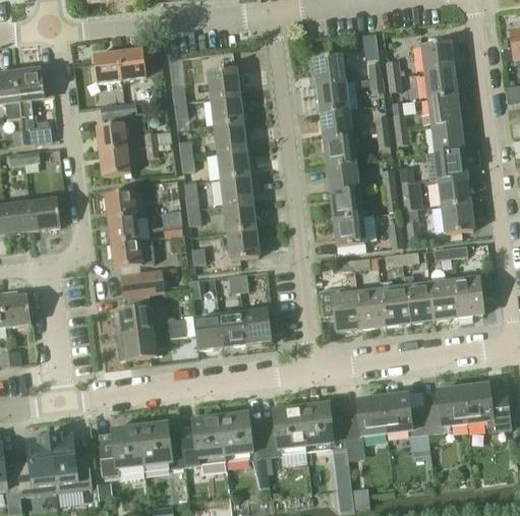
[(512,60),(519,59),(519,29),(509,30),(512,60)]
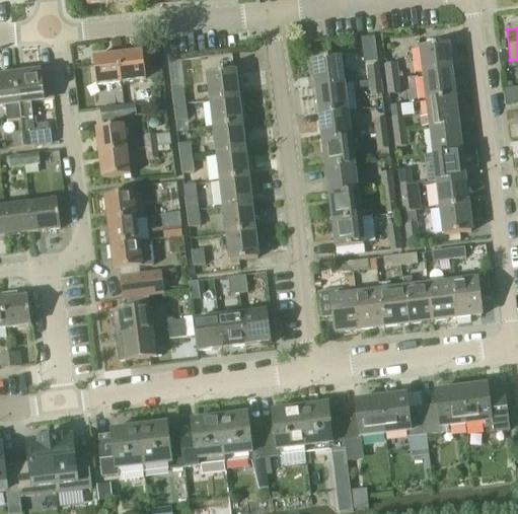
[(419,44),(422,71),(450,67),(446,41),(419,44)]
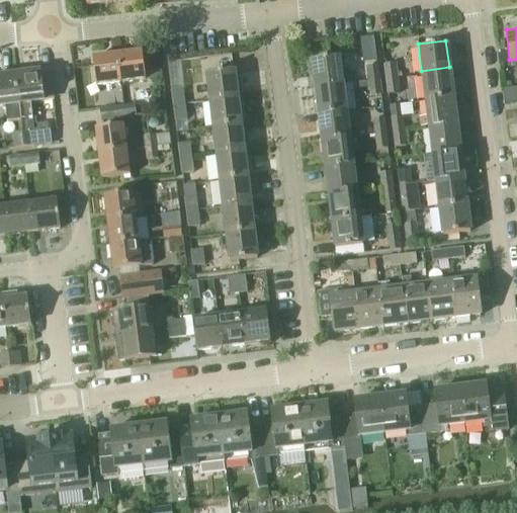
[(143,49),(117,51),(121,79),(146,77),(143,49)]
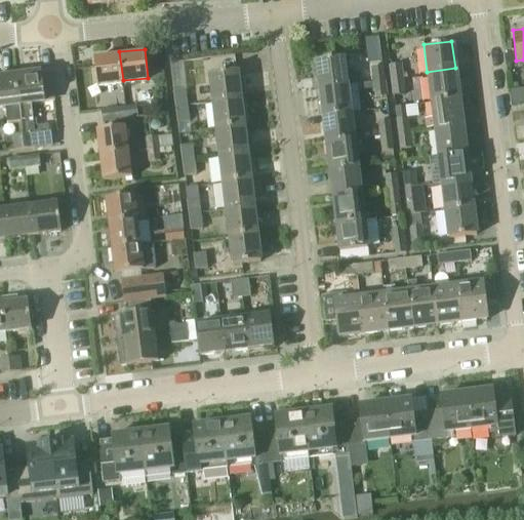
[(123,80),(119,51),(94,54),(97,83),(123,80)]
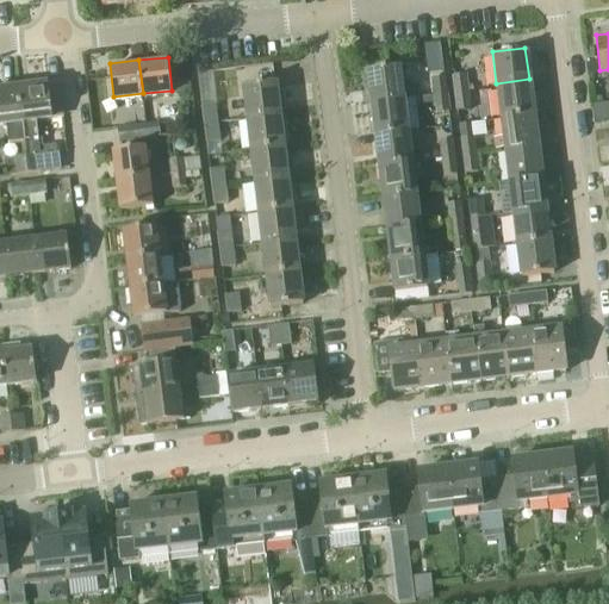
[(398,63),(367,67),(371,99),(402,95),(402,94),(412,93),(411,79),(401,80),(398,63)]
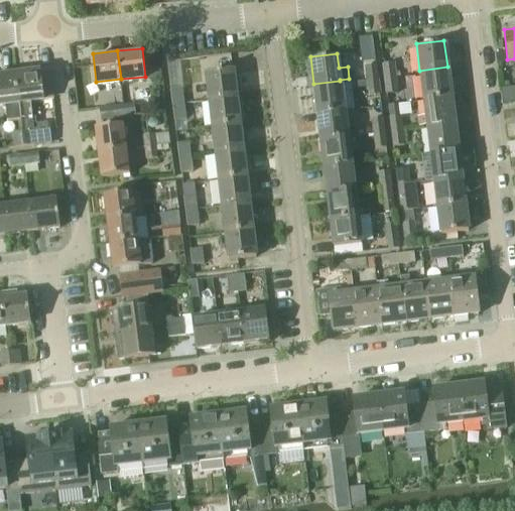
[(393,58),(382,59),(384,75),(395,74),(393,58)]
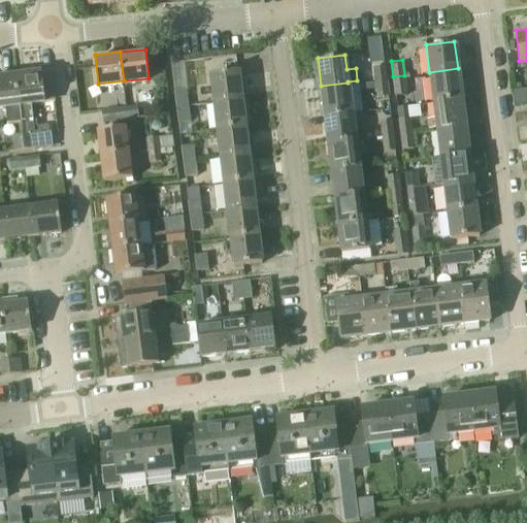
[(374,79),(386,78),(384,62),(372,63),(374,79)]
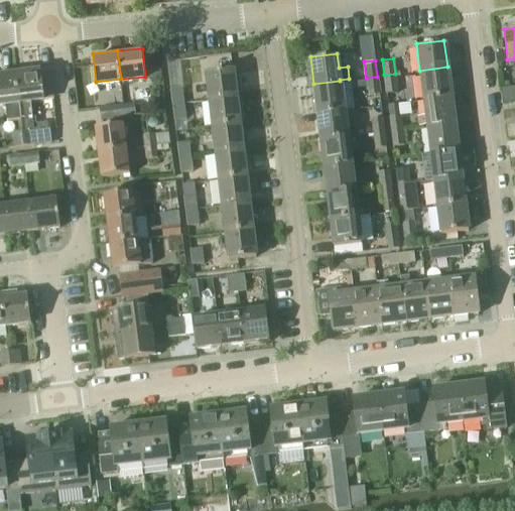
[(209,98),(236,94),(232,67),(205,71),(209,98)]
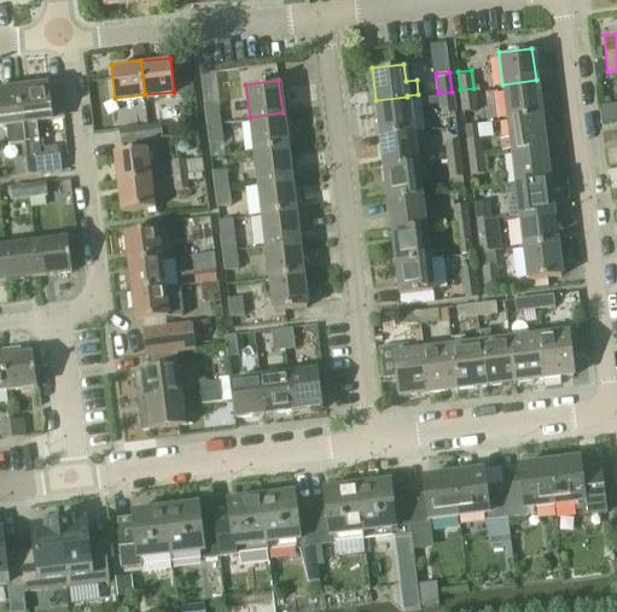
[(502,85),(507,116),(540,112),(536,80),(502,85)]
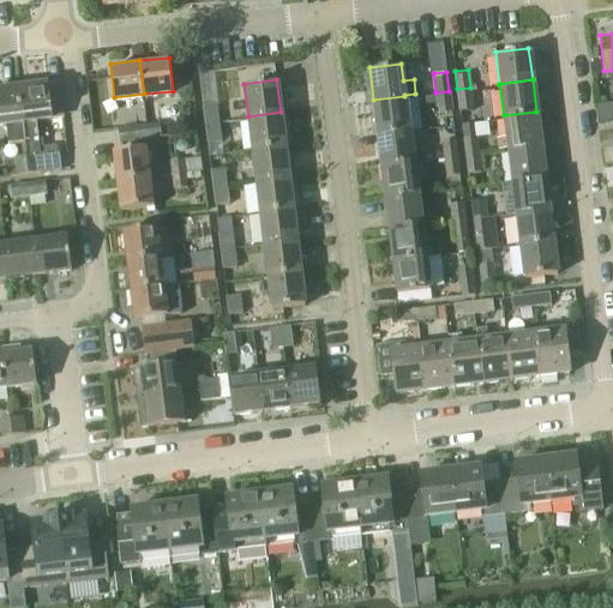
[(48,80),(17,85),(23,134),(25,154),(28,170),(60,166),(59,149),(56,149),(42,151),(41,151),(36,118),(53,116),(48,80)]
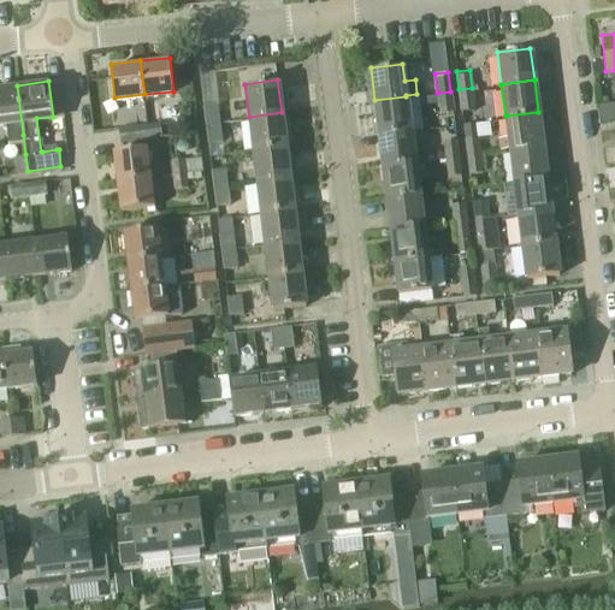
[(17,86),(0,87),(0,122),(5,122),(7,137),(23,135),(17,86)]
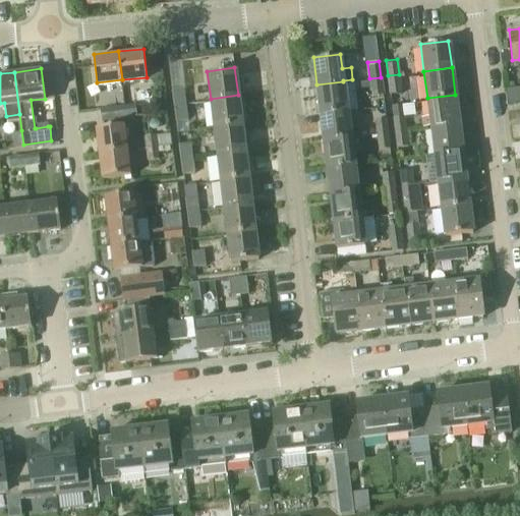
[(389,91),(400,90),(399,74),(388,75),(389,91)]
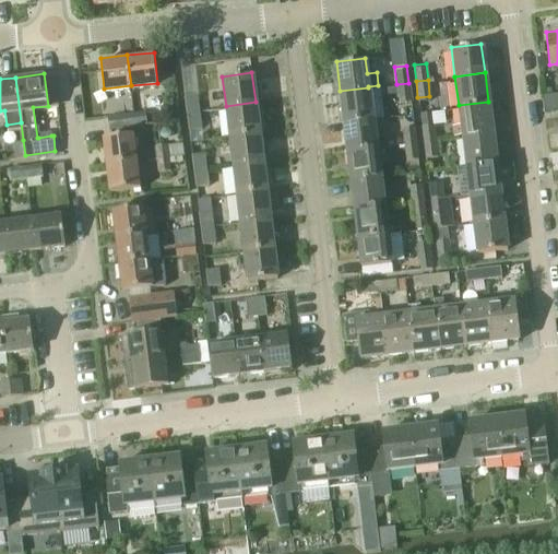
[(408,83),(396,84),(399,99),(410,98),(408,83)]
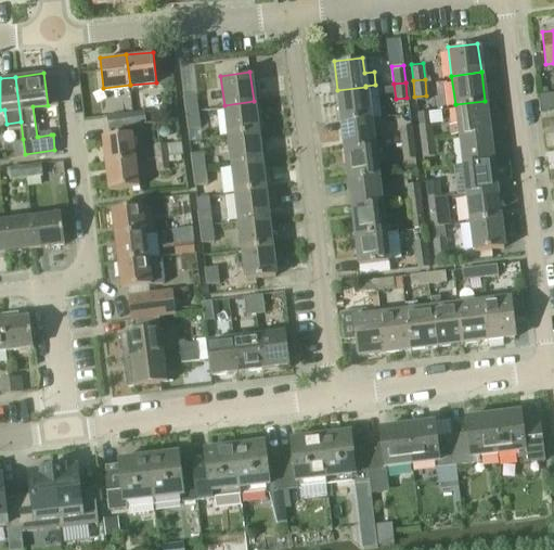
[(370,115),(365,87),(337,90),(342,118),(370,115)]
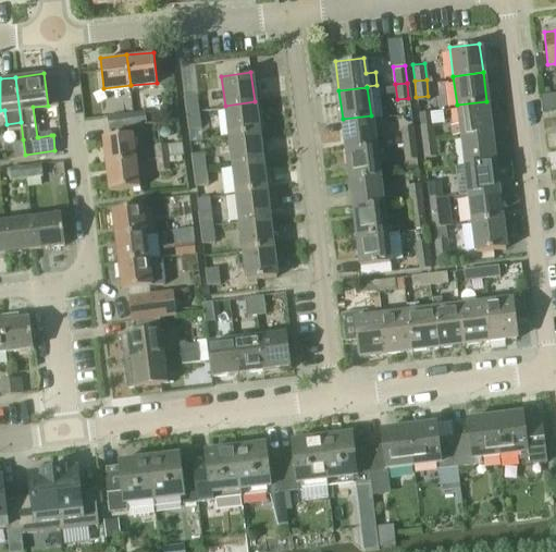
[(196,92),(183,94),(185,109),(197,107),(196,92)]
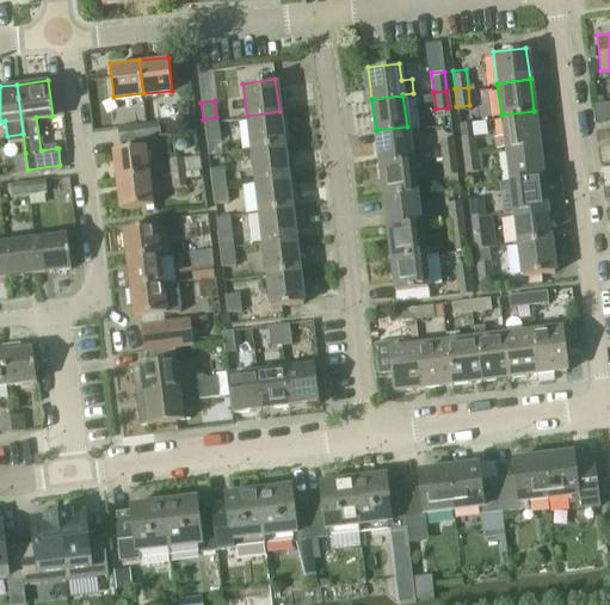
[(283,142),(279,111),(247,116),(251,147),(283,142)]
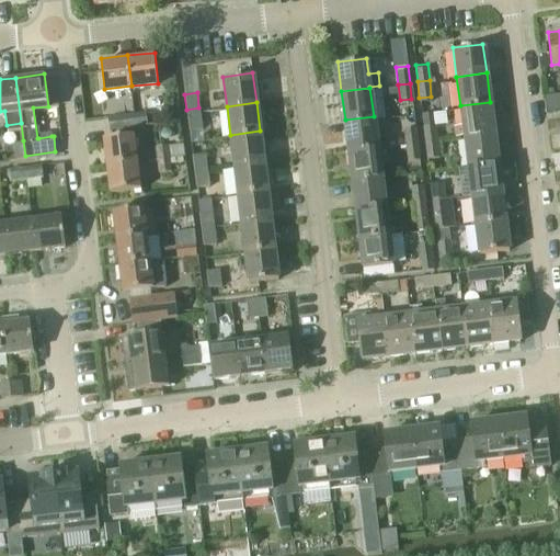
[(463,122),(453,123),(454,135),(464,134),(493,131),(490,102),(460,105),(461,118),(463,122)]
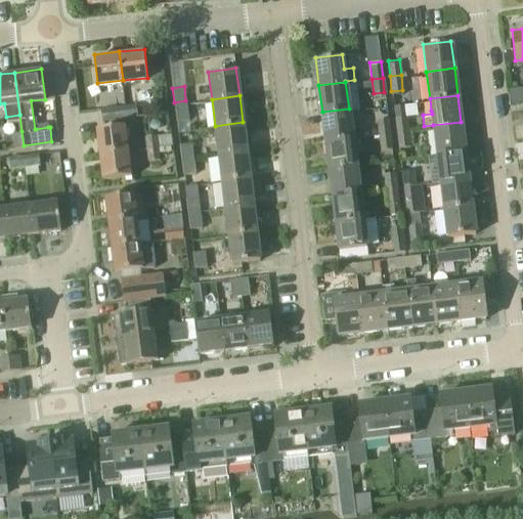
[(176,116),(187,115),(185,100),(174,102),(176,116)]
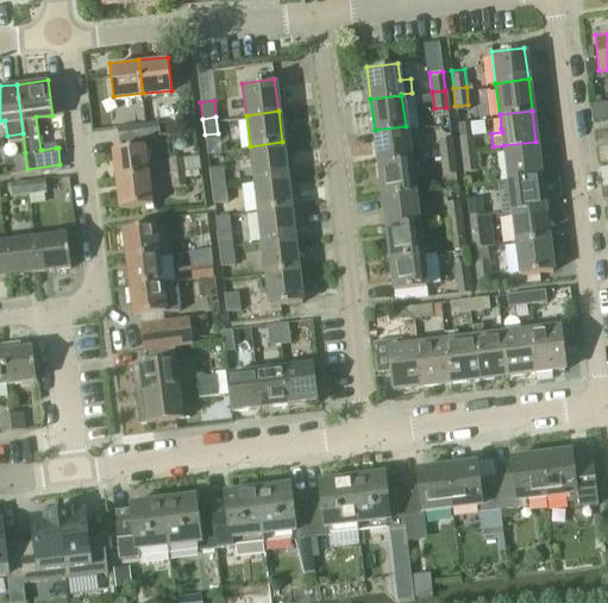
[(158,118),(145,120),(146,131),(160,130),(158,118)]
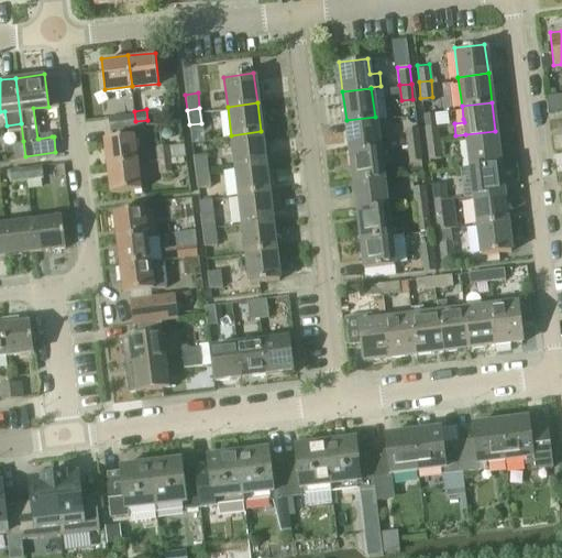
[(135,121),(134,111),(107,115),(108,124),(135,121)]
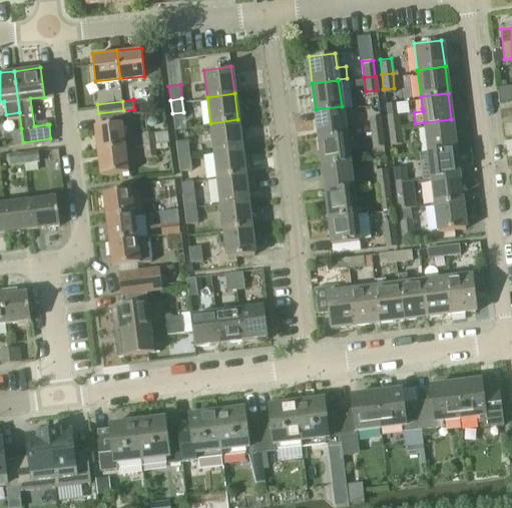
[(345,132),(342,106),(316,109),(319,136),(345,132)]
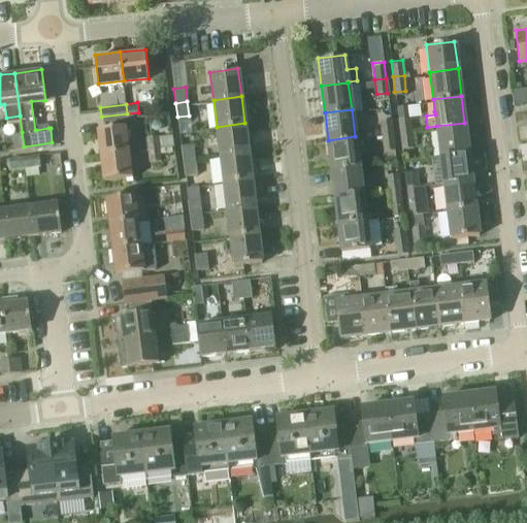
[(399,130),(410,129),(408,115),(398,116),(399,130)]
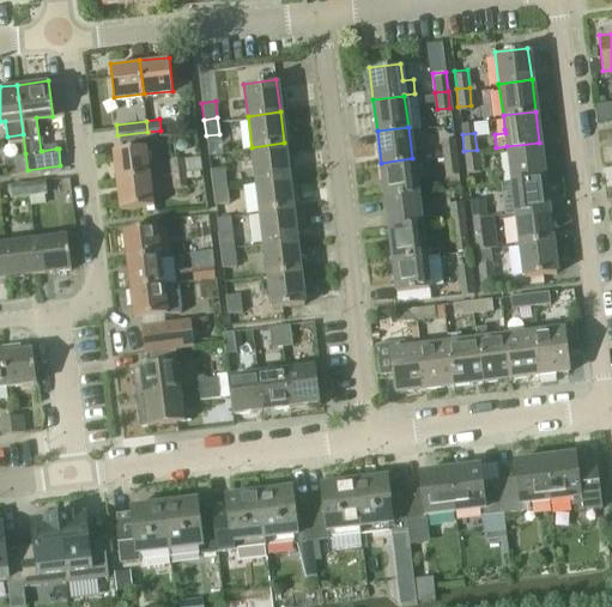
[(443,155),(455,153),(453,135),(441,137),(443,155)]
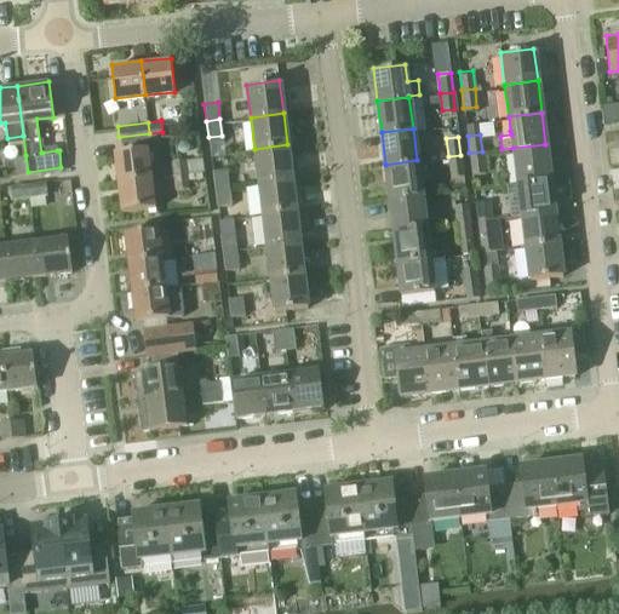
[(291,177),(287,144),(254,149),(258,181),(291,177)]
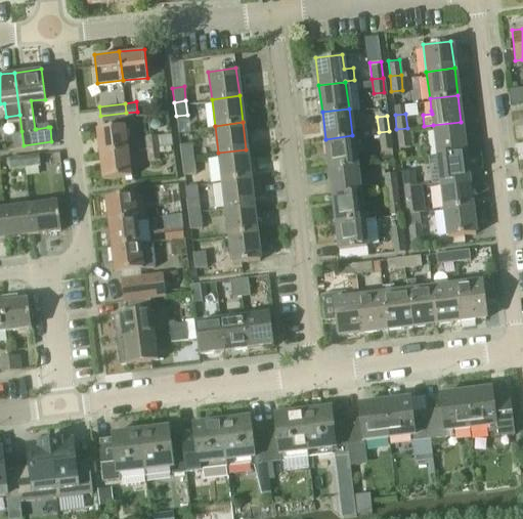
[(461,122),(433,125),(436,153),(464,149),(461,122)]
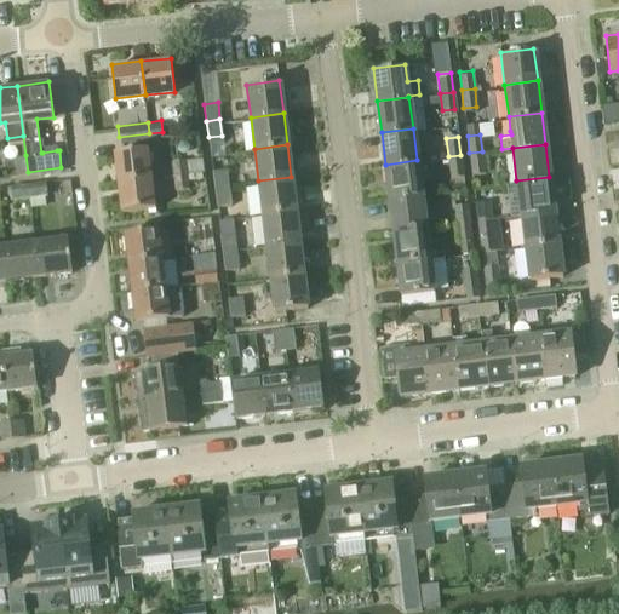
[(118,181),(152,176),(148,147),(114,150),(118,181)]
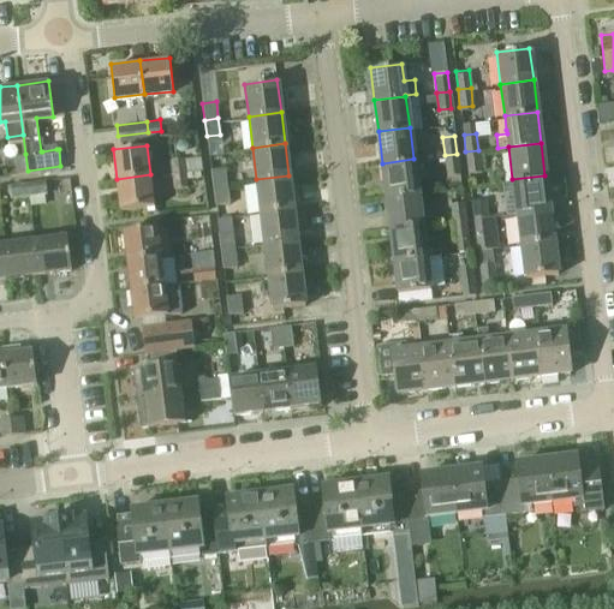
[(478,150),(465,151),(468,171),(481,168),(478,150)]
